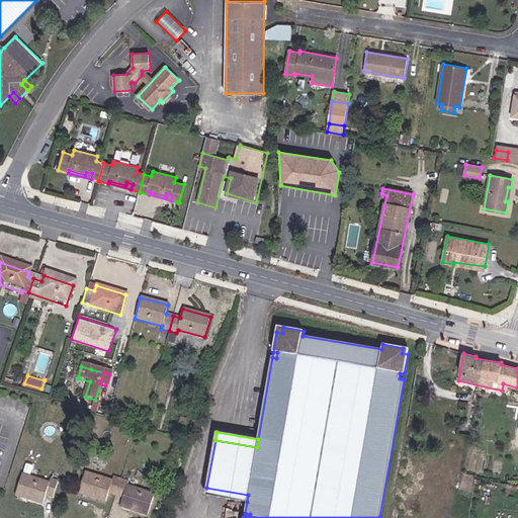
[(87,495),(92,475),(83,471),(77,492),(87,495)]
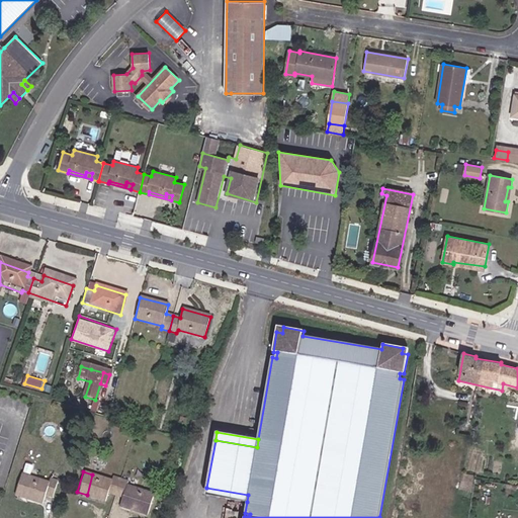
[(111,481),(92,475),(87,495),(104,501),(107,492),(121,496),(118,505),(147,514),(153,494),(125,485),(125,482),(111,477),(111,481)]
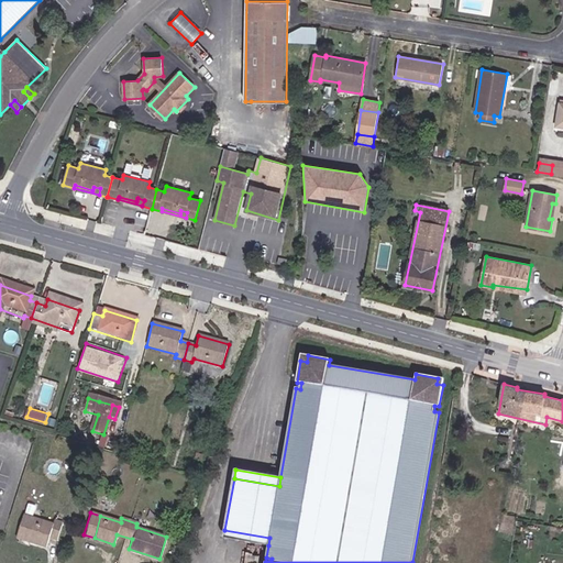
[(56,527),(25,517),(19,539),(48,549),(52,540),(61,542),(65,526),(57,523),(56,527)]
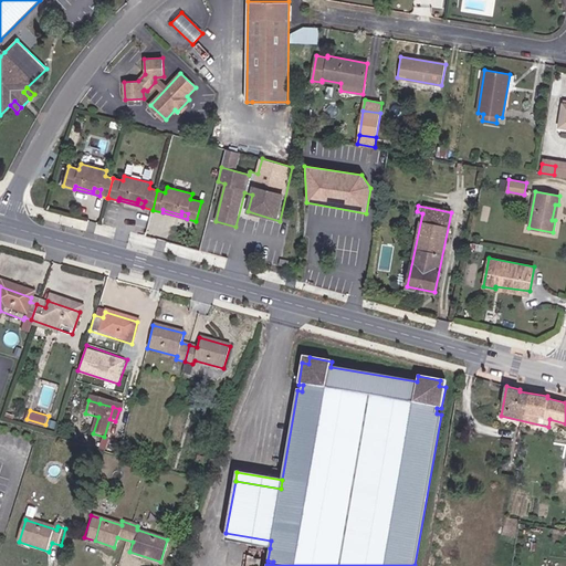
[(202,528),(200,538),(209,540),(211,530),(202,528)]
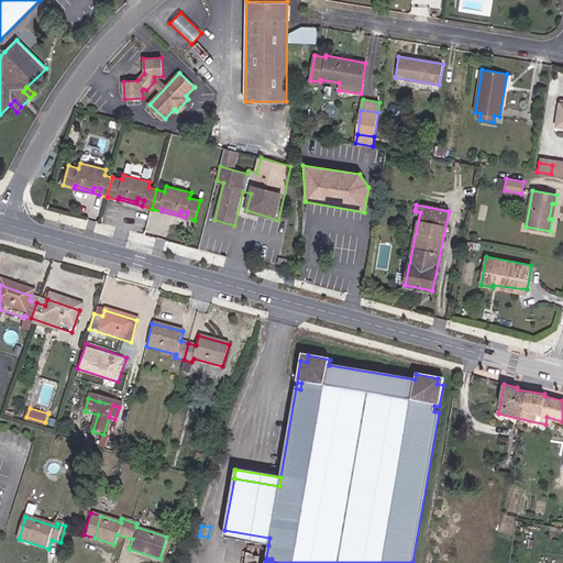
[(269,538),(224,530),(223,539),(268,545),(269,538)]
